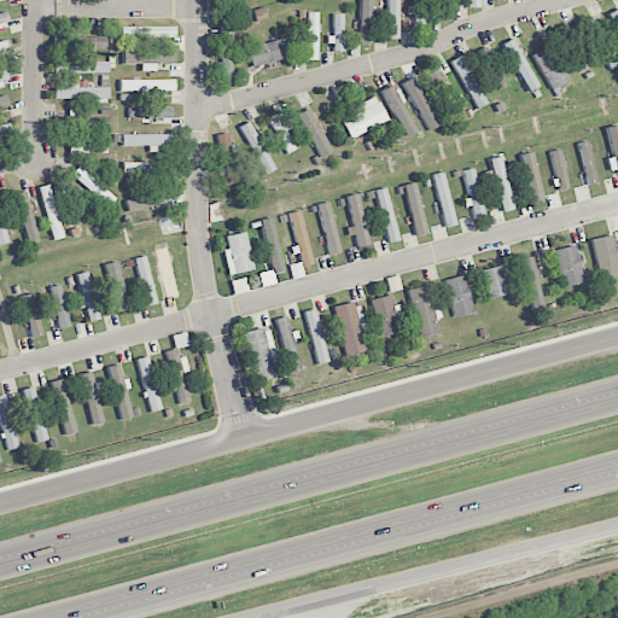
[(360,0),(360,45),(371,45),(372,0),(360,0)]
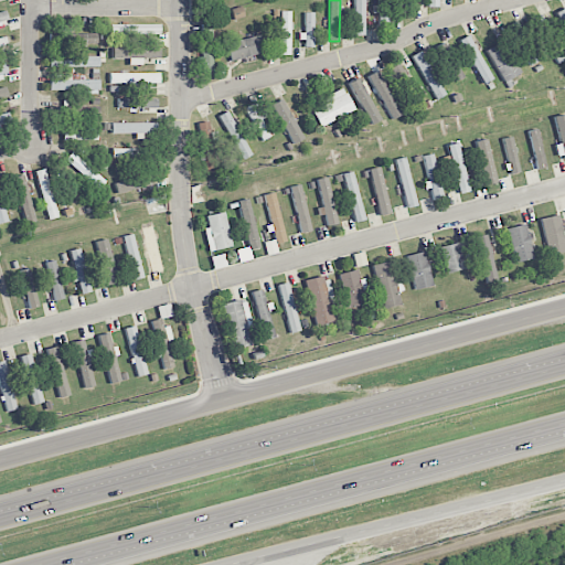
[(364,0),(353,0),(354,35),(365,35),(364,0)]
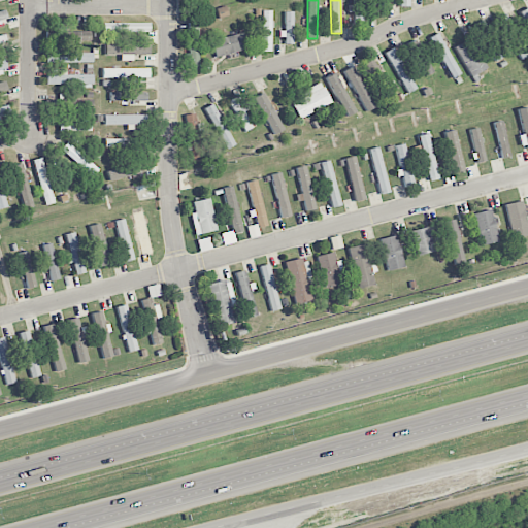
[(375,0),(375,14),(386,15),(386,0),(375,0)]
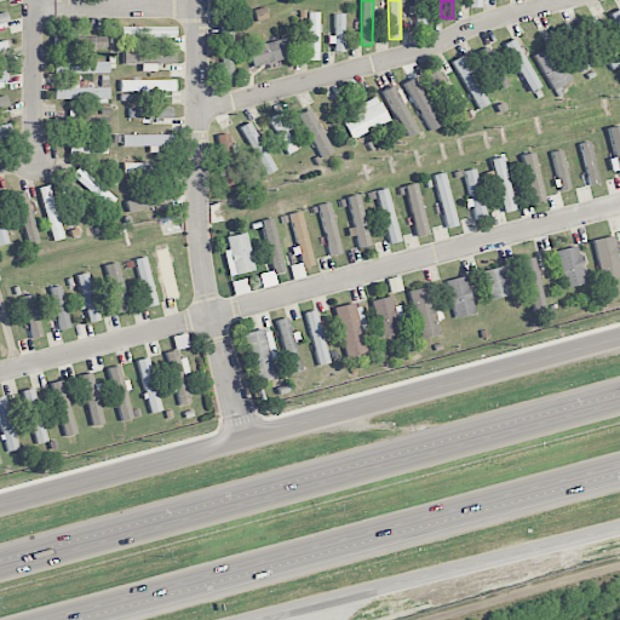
[(253,11),(257,22),(268,18),(264,7),(253,11)]
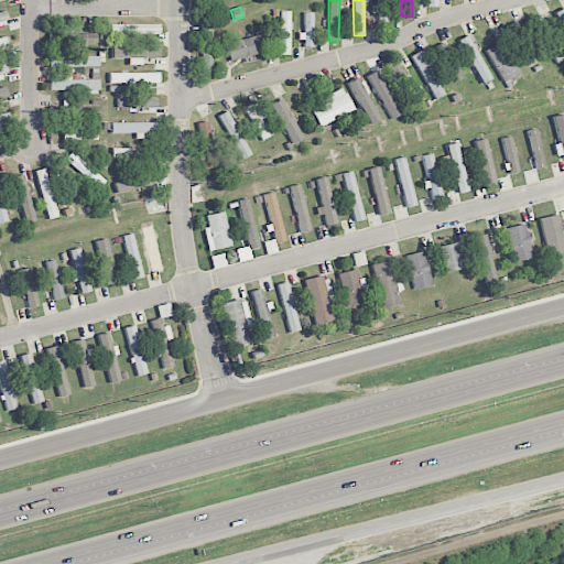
[(290,54),(290,11),(280,11),(280,54),(290,54)]
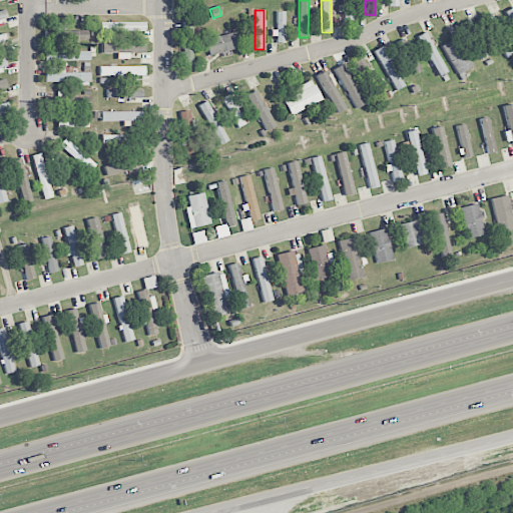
[(0,21),(8,20),(6,11),(0,12),(0,21)]
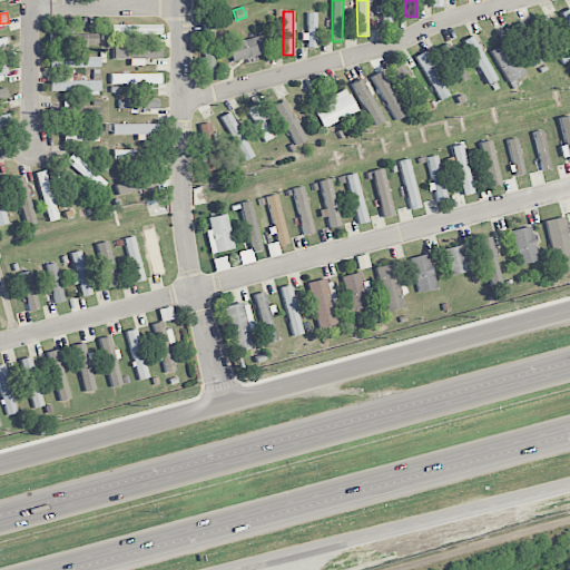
[(306,48),(317,48),(317,13),(305,13),(306,48)]
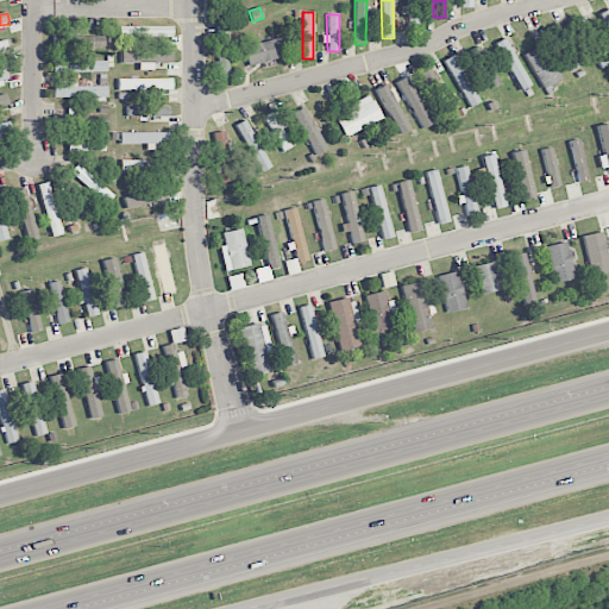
[(582,66),(558,23),(547,29),(571,71),(582,66)]
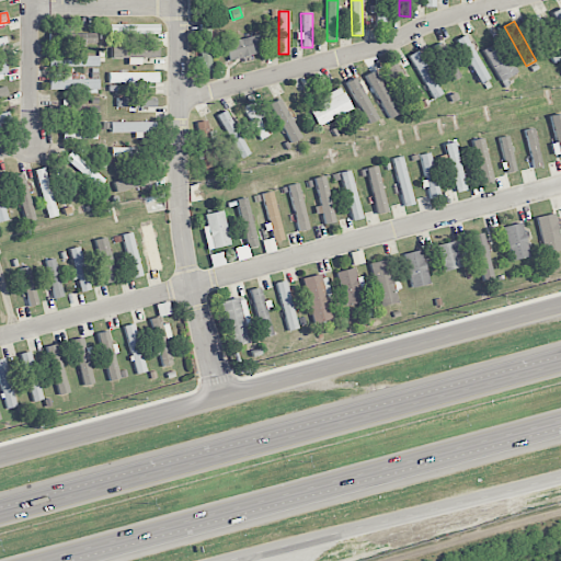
[(210,75),(212,24),(201,23),(199,73),(210,75)]
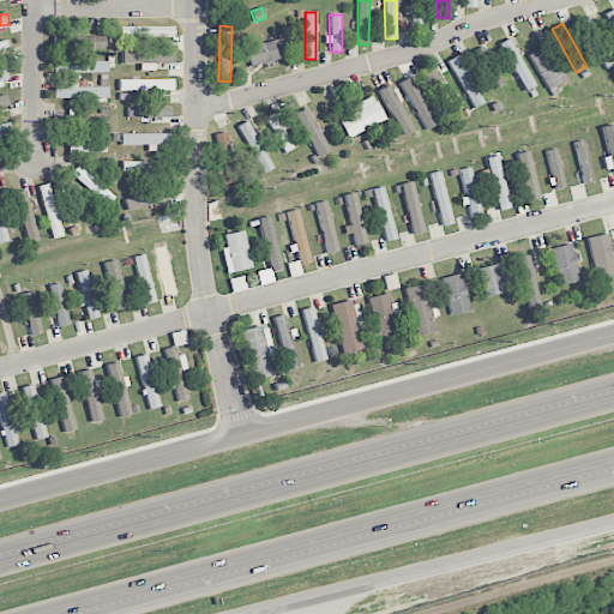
[(120,26),(120,38),(174,37),(174,26),(120,26)]
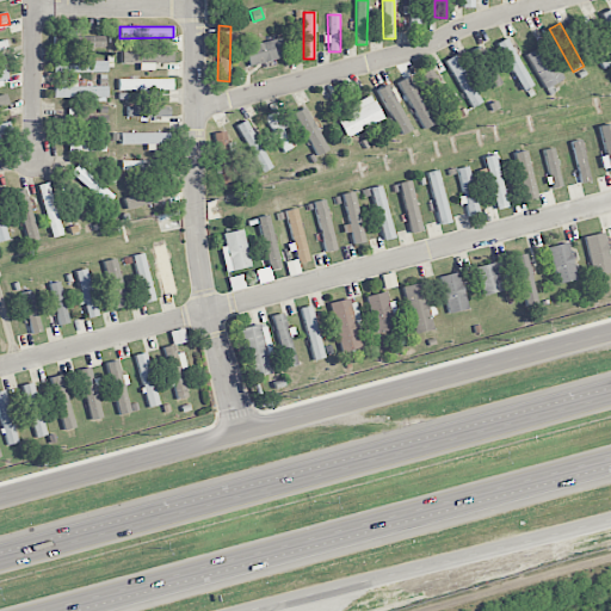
[(78,37),(78,48),(105,48),(104,36),(78,37)]
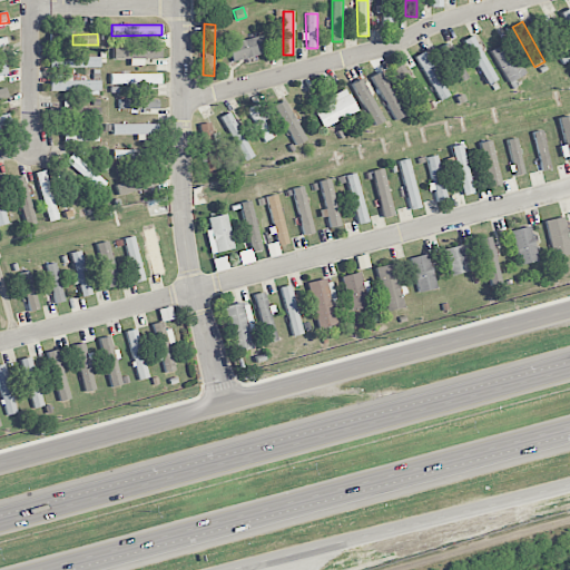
[(267,53),(262,35),(228,43),(233,62),(267,53)]
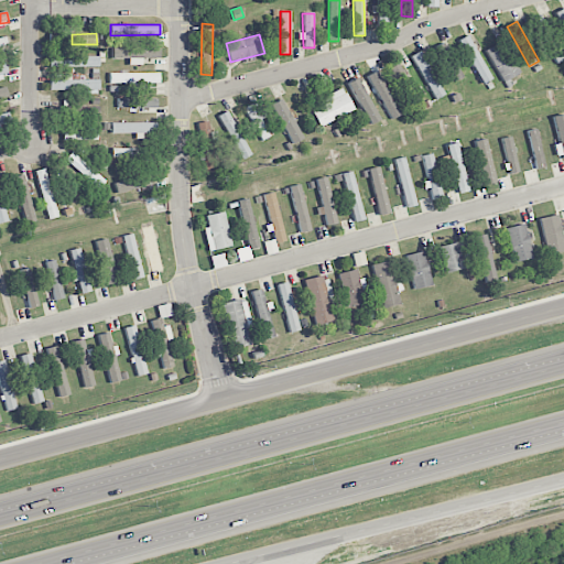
[(491,79),(468,35),(458,40),(483,84),(491,79)]
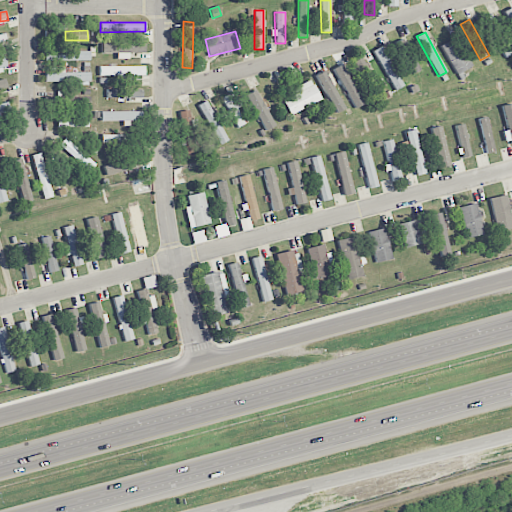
[(456,75),(472,66),(457,37),(441,45),(456,75)]
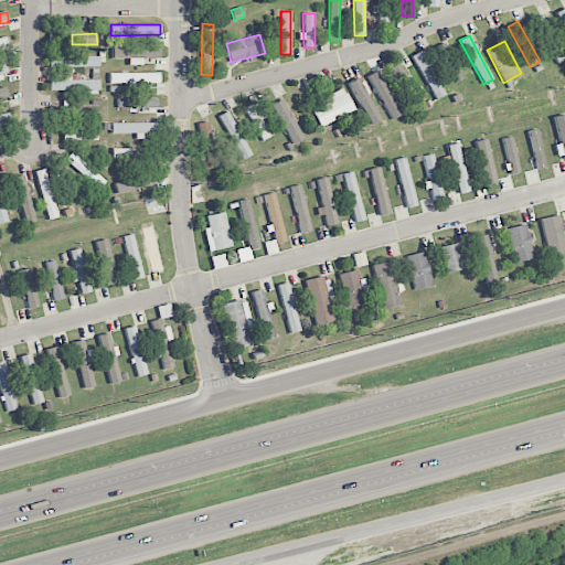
[(462,78),(448,42),(438,46),(452,82),(462,78)]
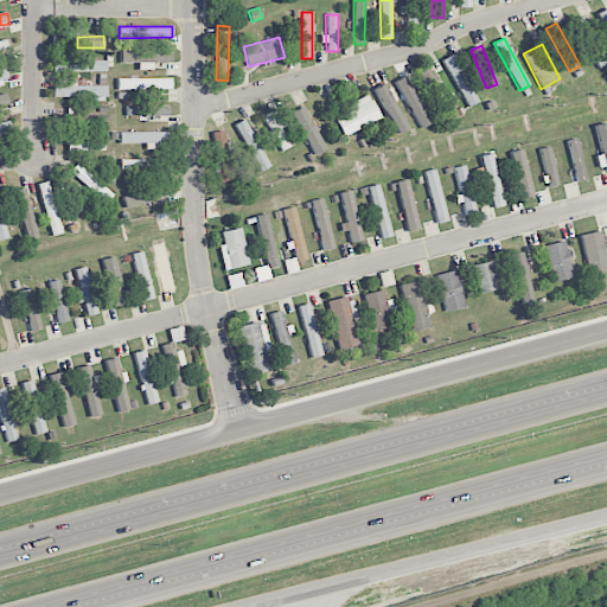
[(153,63),(172,63),(172,51),(121,52),(122,63),(139,63),(139,70),(153,70),(153,63)]
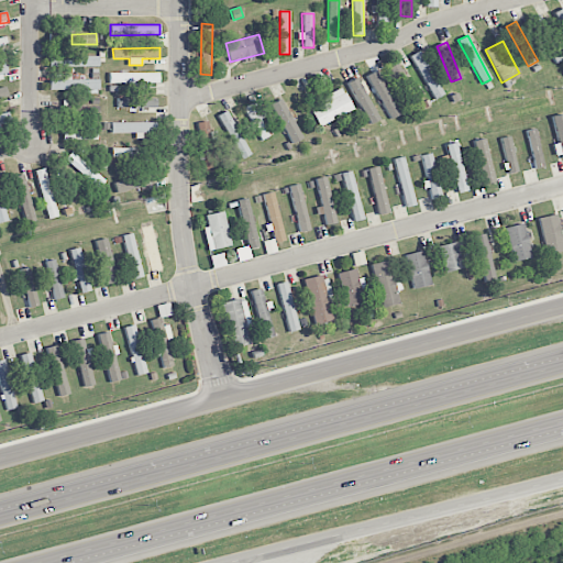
[(443,96),(421,51),(412,55),(433,100),(443,96)]
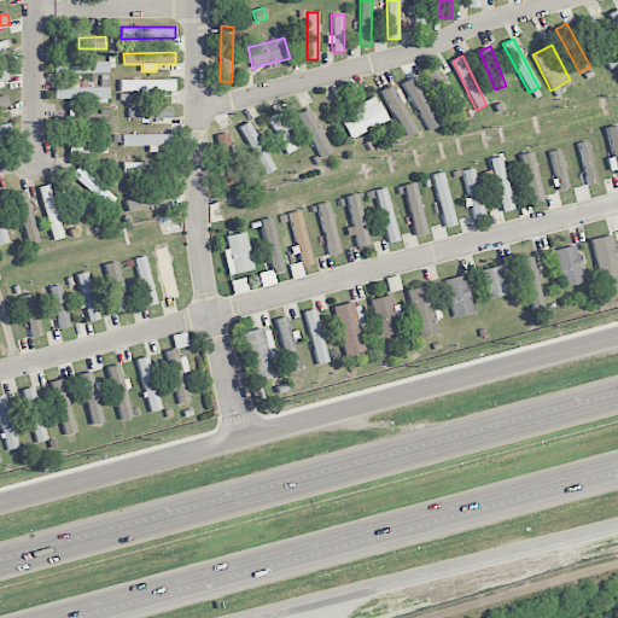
[(109,62),(54,62),(54,74),(109,73),(109,62)]
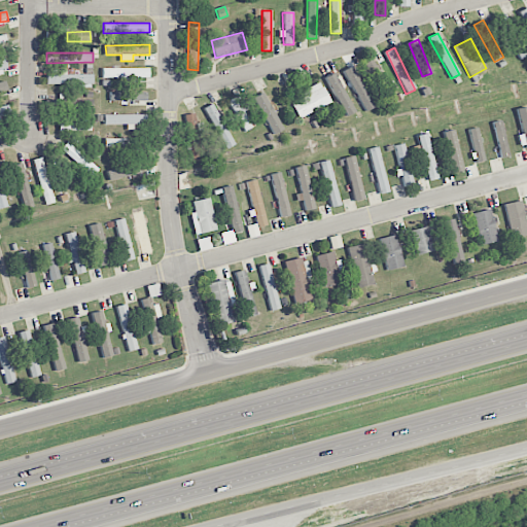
[(379,90),(382,98),(389,96),(376,59),(364,63),(369,74),(363,76),(371,94),(379,90)]
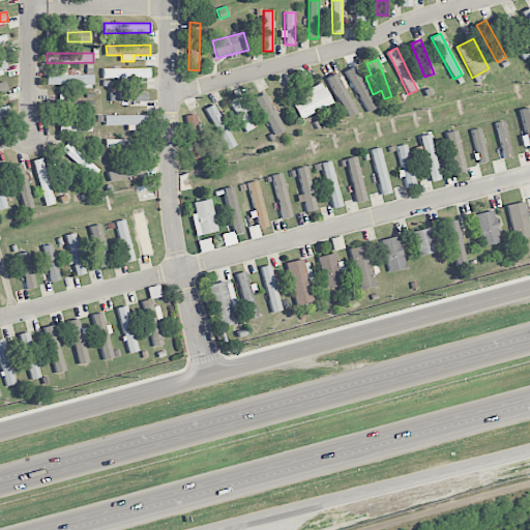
[(346,70),(363,108),(372,105),(354,67),(346,70)]
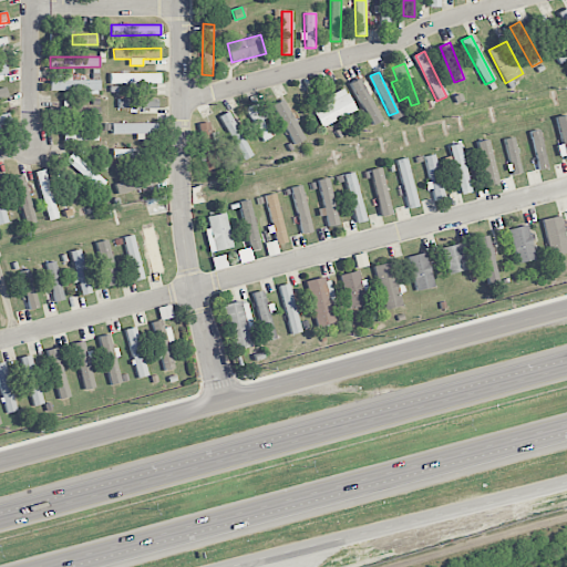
[(161,73),(110,73),(110,84),(161,83),(161,73)]
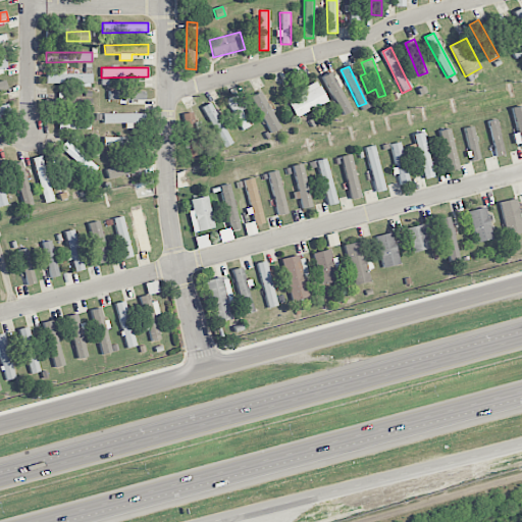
[(46,74),(46,85),(92,84),(92,72),(59,72),(59,73),(46,74)]
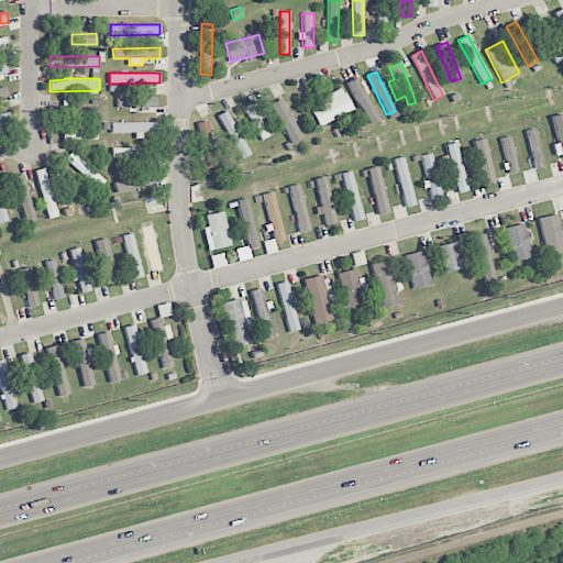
[(322,97),(326,103),(310,110),(318,127),(353,110),(342,87),(322,97)]
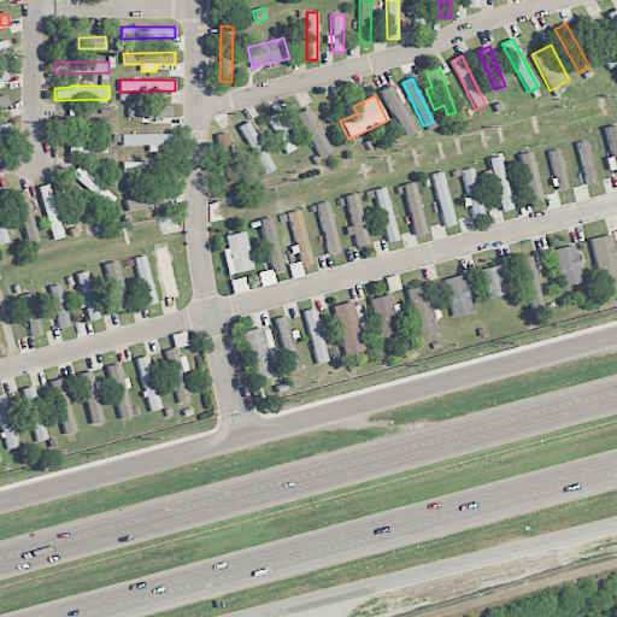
[(0,109),(10,107),(7,97),(0,98),(0,109)]
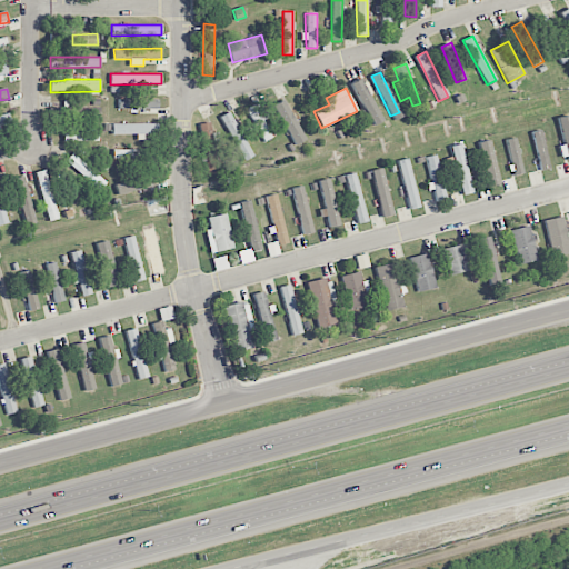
[(119,99),(119,109),(158,109),(159,99),(119,99)]
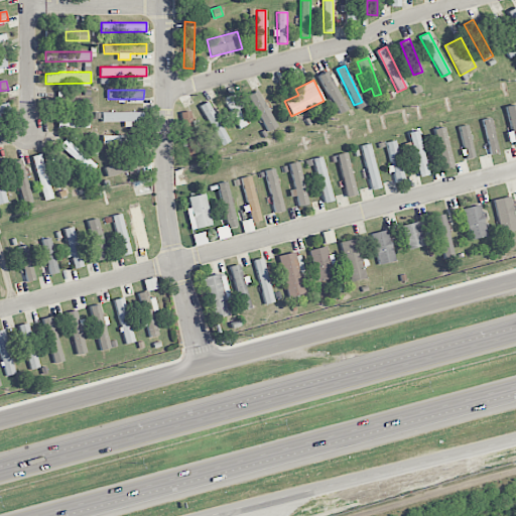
[(248,96),(267,132),(277,127),(258,91),(248,96)]
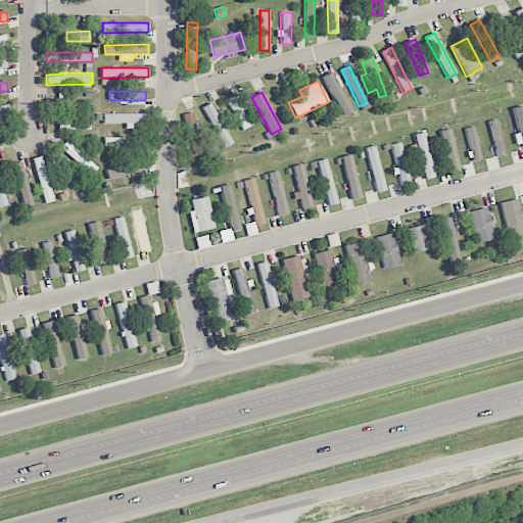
[(92,98),(67,99),(66,93),(58,93),(58,100),(52,100),(53,109),(92,107),(92,98)]
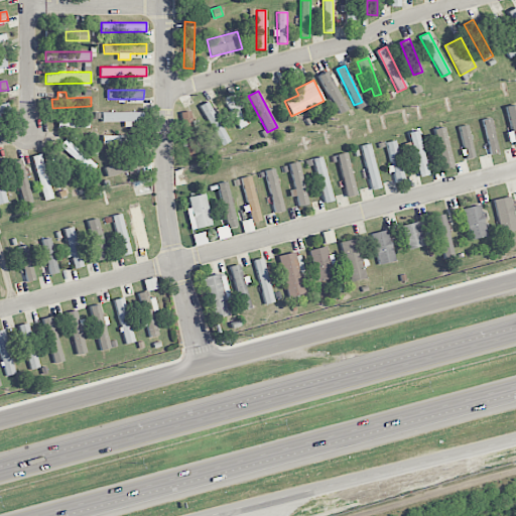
[(248,125),(237,101),(234,102),(231,95),(224,99),(238,130),(248,125)]
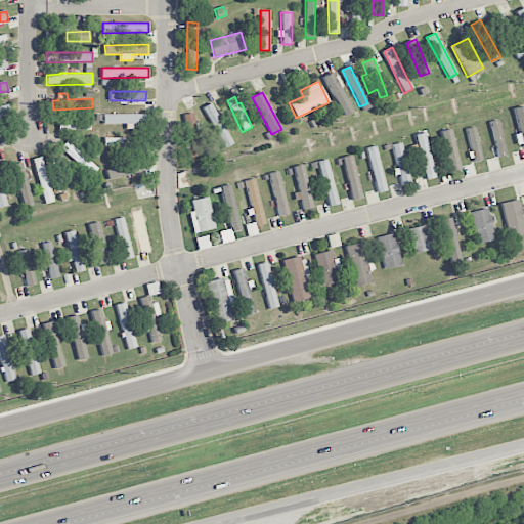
[(204,106),(223,149),(232,144),(213,102),(204,106)]
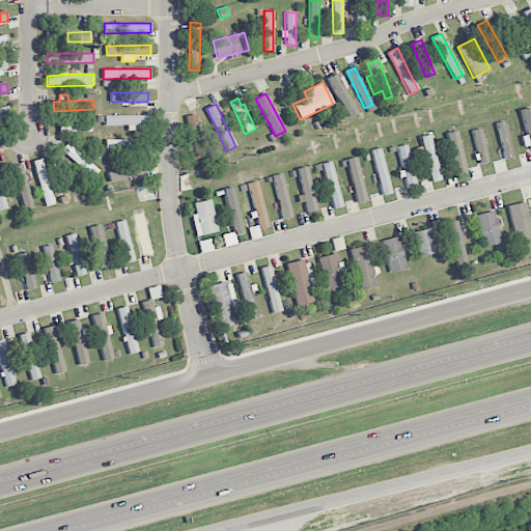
[(520,110),(526,135),(521,137),(525,149),(530,147),(530,109),(530,107),(520,110)]
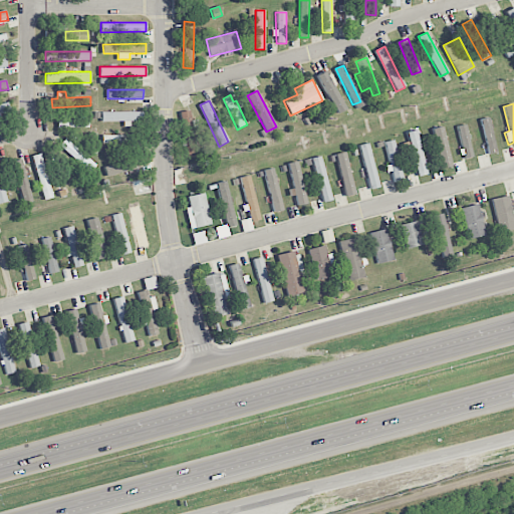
[(0,113),(9,112),(8,104),(0,104),(0,113)]
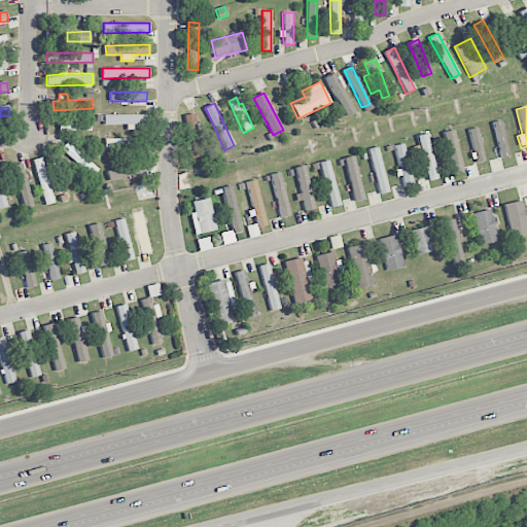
[(185,115),(191,159),(202,157),(195,113),(185,115)]
